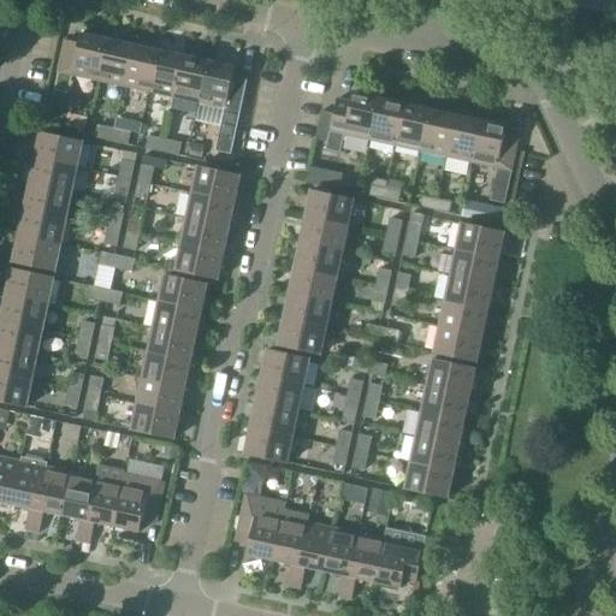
[(72,77),(98,82),(106,41),(81,35),(78,45),(64,41),(51,106),(65,110),(72,77)]
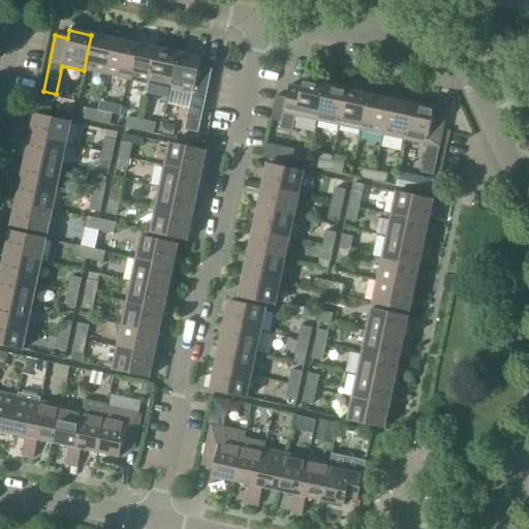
[(84,70),(105,75),(114,39),(91,35),(84,70)]
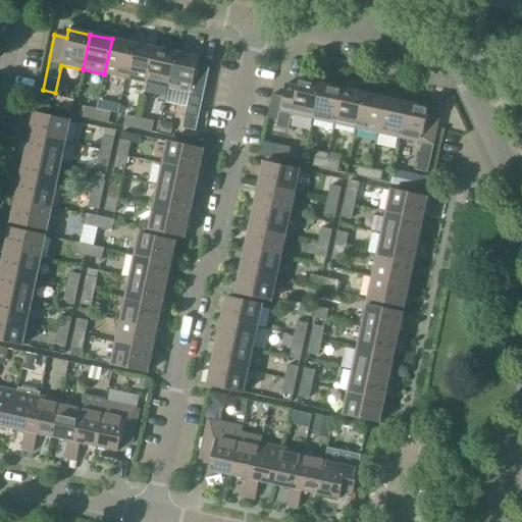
[(104,74),(125,80),(134,44),(112,39),(104,74)]
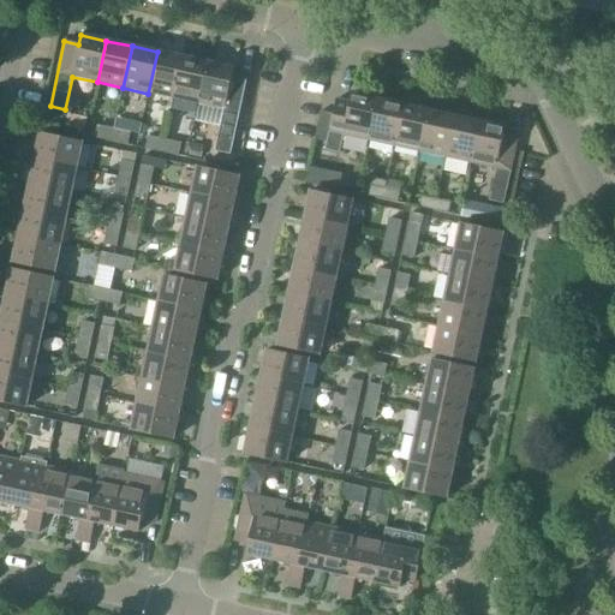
[(148,94),(173,99),(183,58),(157,52),(148,94)]
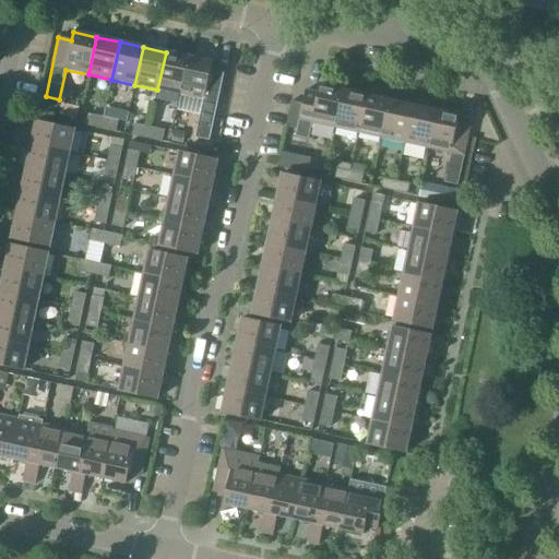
[(157,90),(180,95),(189,57),(166,52),(157,90)]
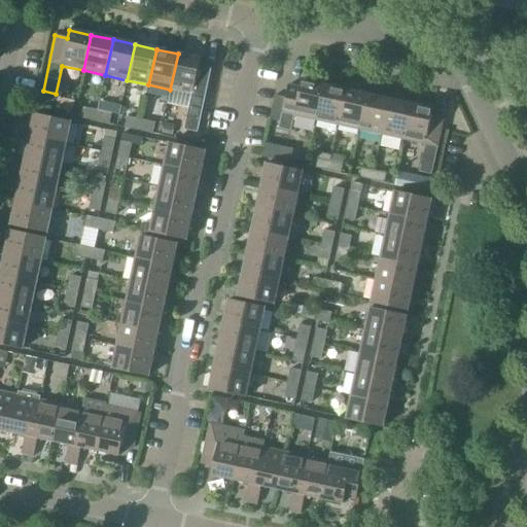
[(178,54),(170,90),(192,94),(184,131),(197,133),(210,69),(199,67),(200,59),(178,54)]
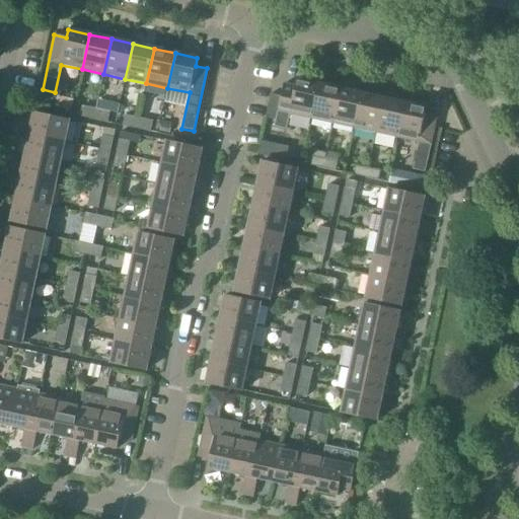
[(290,115),(311,120),(319,84),(297,79),(293,96),(281,93),(274,128),(286,130),(290,115)]
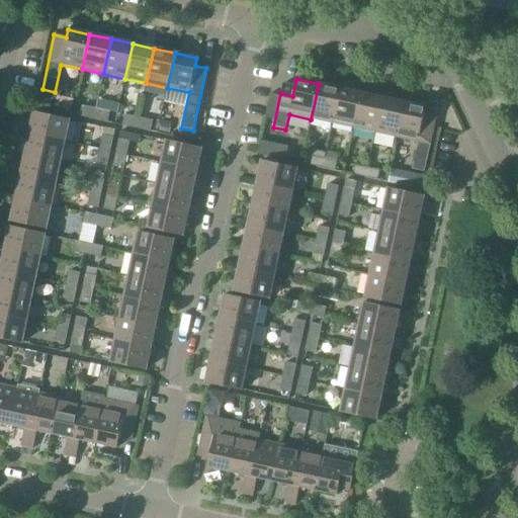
[(311,119),(332,123),(340,89),(319,84),(311,119)]
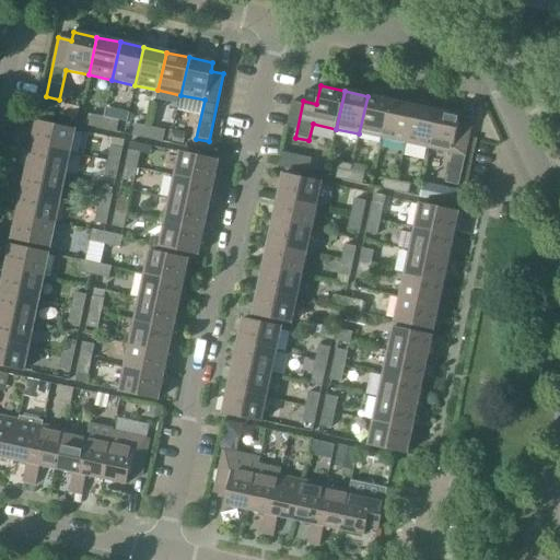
[(359,133),(382,139),(391,101),(368,96),(359,133)]
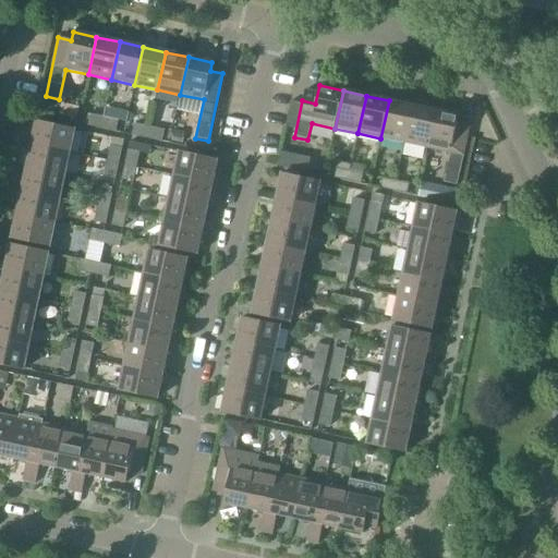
[(380,138),(403,143),(412,106),(389,100),(380,138)]
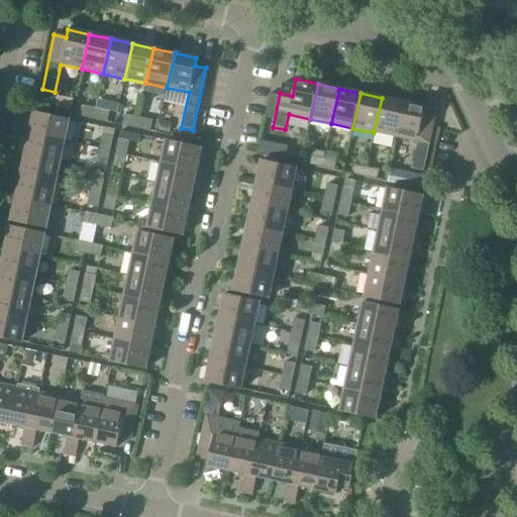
[(50,99),(41,97),(40,107),(49,109),(50,99)]
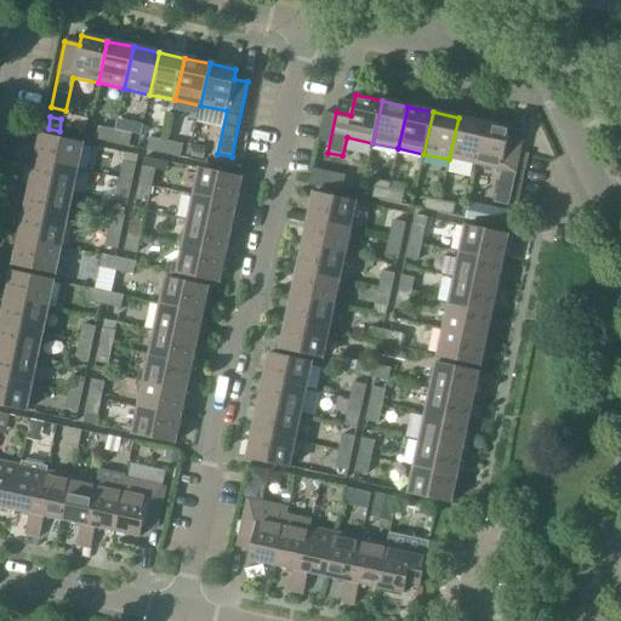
[(449,159),(474,165),(484,123),(459,118),(449,159)]
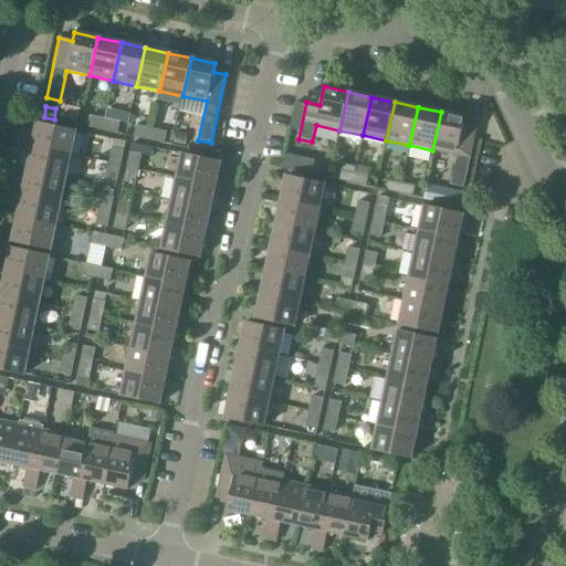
[(465,117),(441,112),(432,150),(457,156),(450,185),(463,188),(477,128),(463,126),(465,117)]
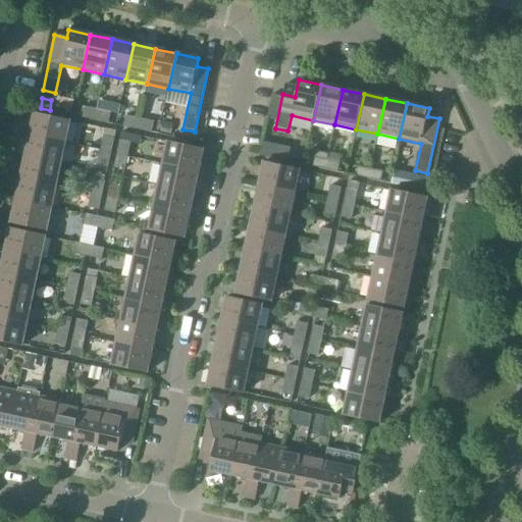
[(81,117),(94,120),(96,110),(83,107),(81,117)]
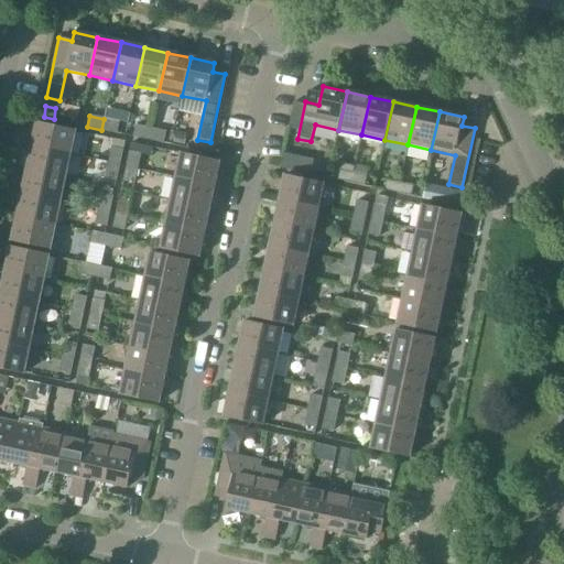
[(104,119),(101,130),(117,133),(119,122),(104,119)]
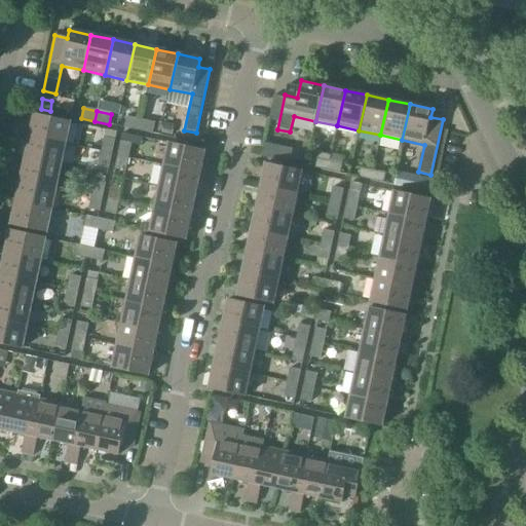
[(34,115),(29,137),(66,144),(70,122),(34,115)]
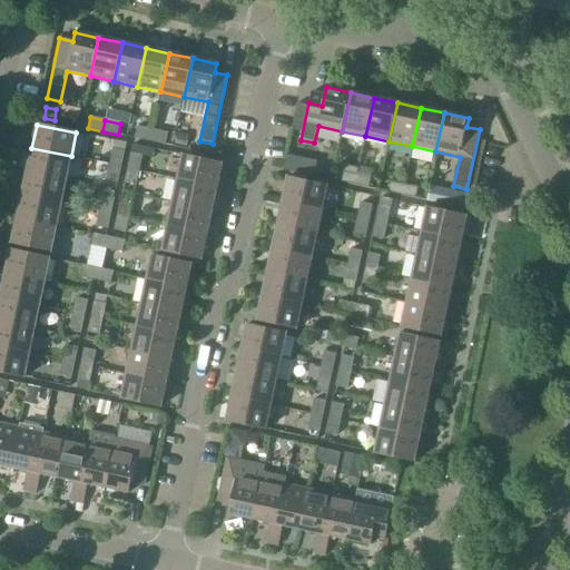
[(135,138),(149,141),(153,130),(137,127),(135,138)]
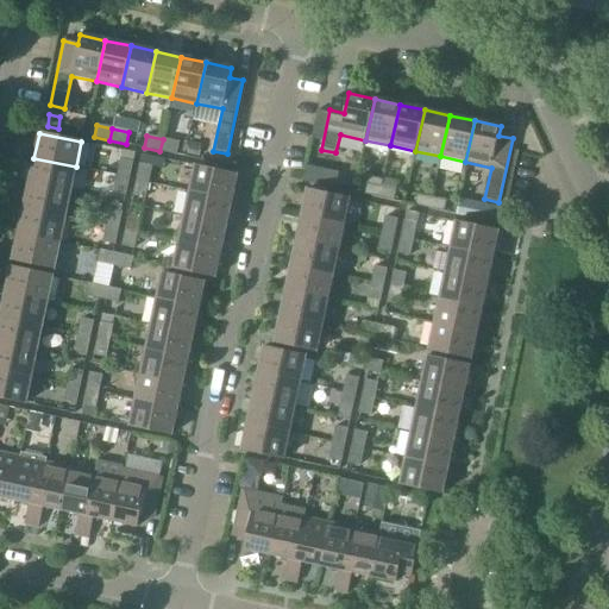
[(163,139),(159,151),(176,155),(179,143),(163,139)]
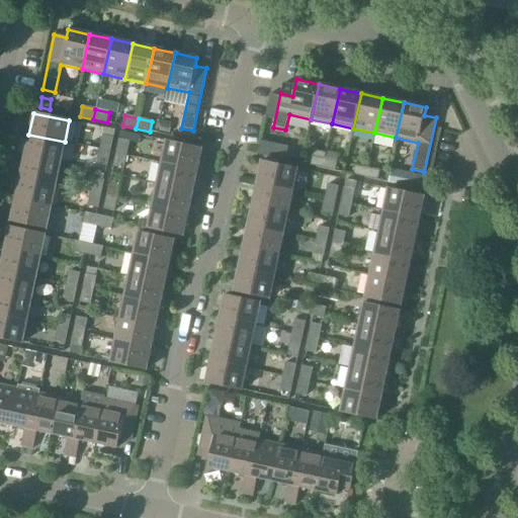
[(28,135),(24,156),(60,164),(65,142),(28,135)]
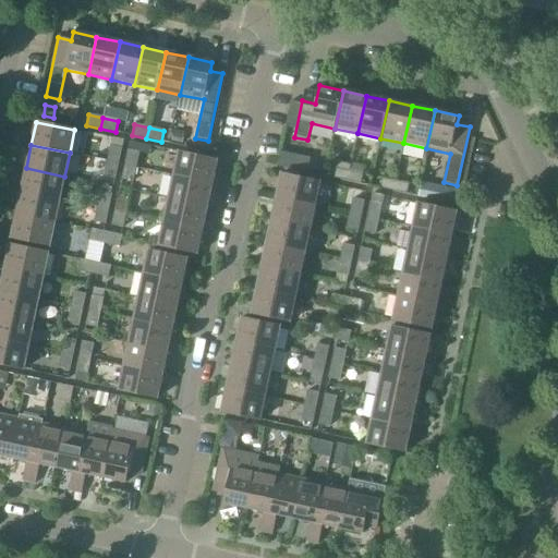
[(110,146),(107,161),(118,164),(121,149),(110,146)]
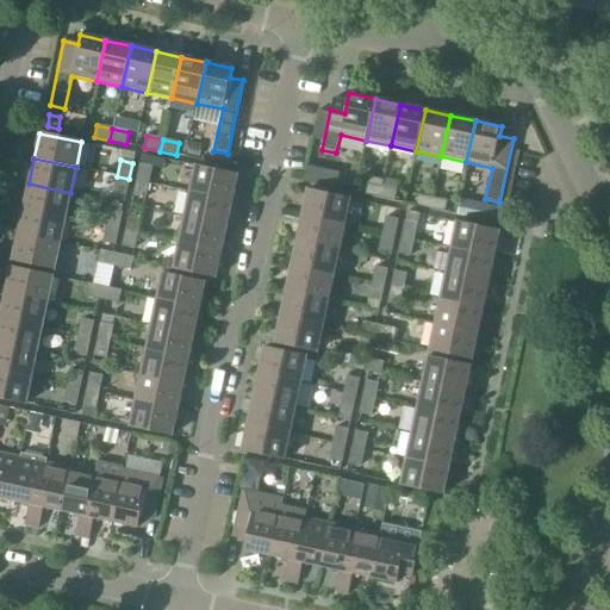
[(139,165),(136,180),(148,184),(151,167),(139,165)]
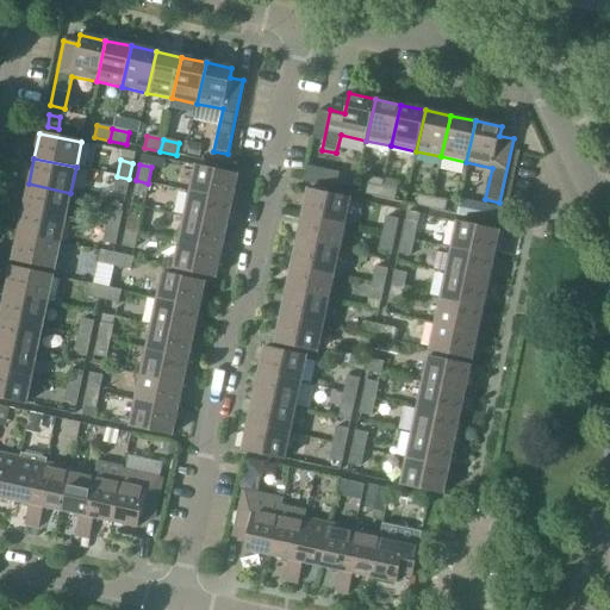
[(195,167),(190,192),(232,201),(237,175),(195,167)]
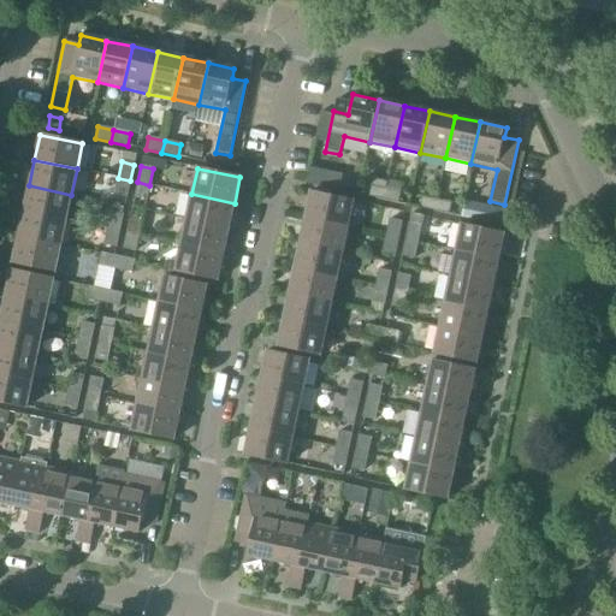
[(130,181),(118,178),(114,194),(126,197),(130,181)]
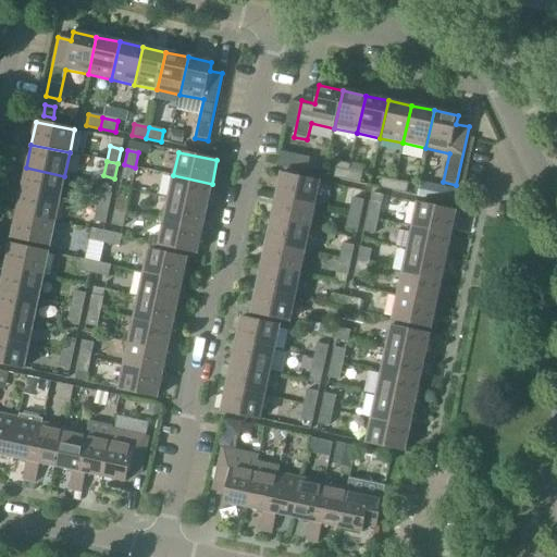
[(333,178),(346,181),(348,171),(350,165),(336,162),(333,178)]
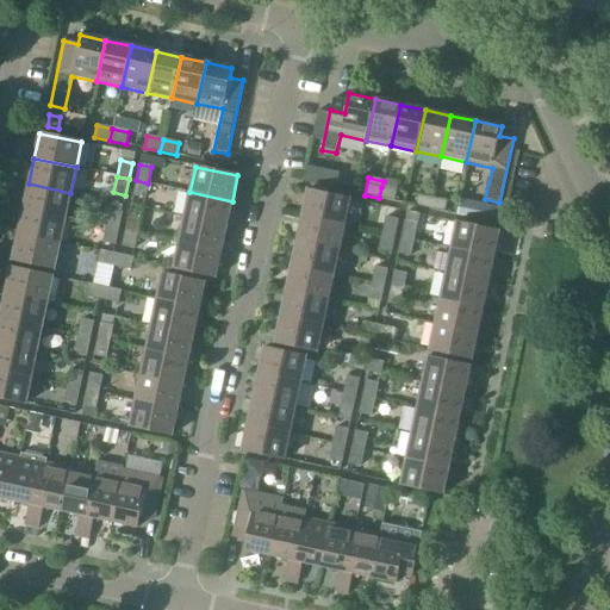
[(148,184),(136,180),(132,197),(145,199),(148,184)]
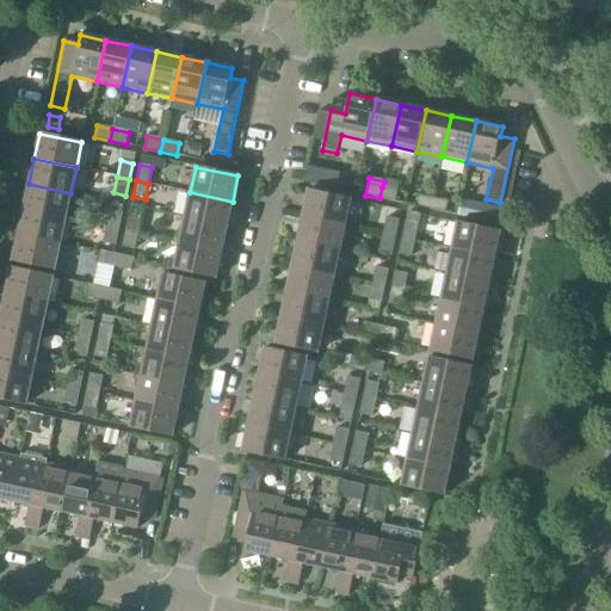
[(382,187),(380,198),(395,202),(399,184),(384,181),(382,187)]
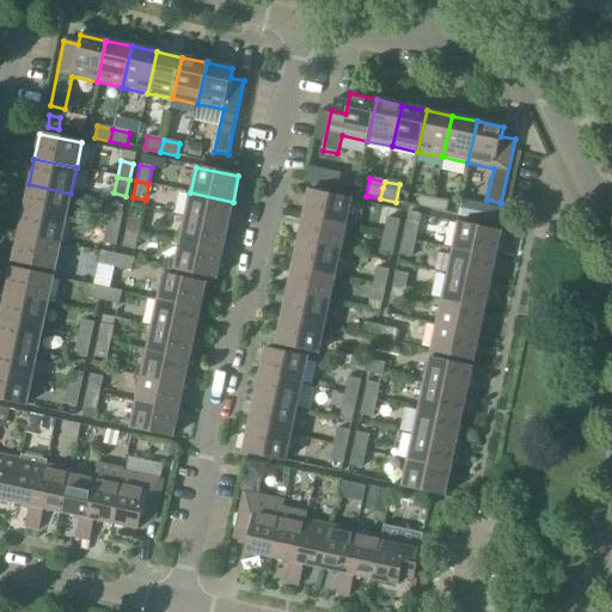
[(29,184),(23,209),(66,219),(71,194),(29,184)]
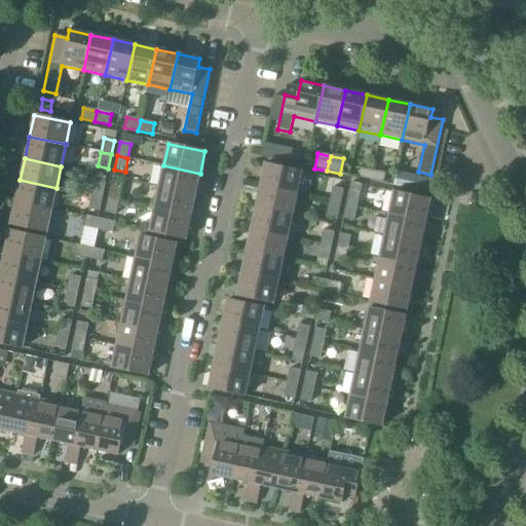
[(265,164),(260,187),(297,195),(301,172),(265,164)]
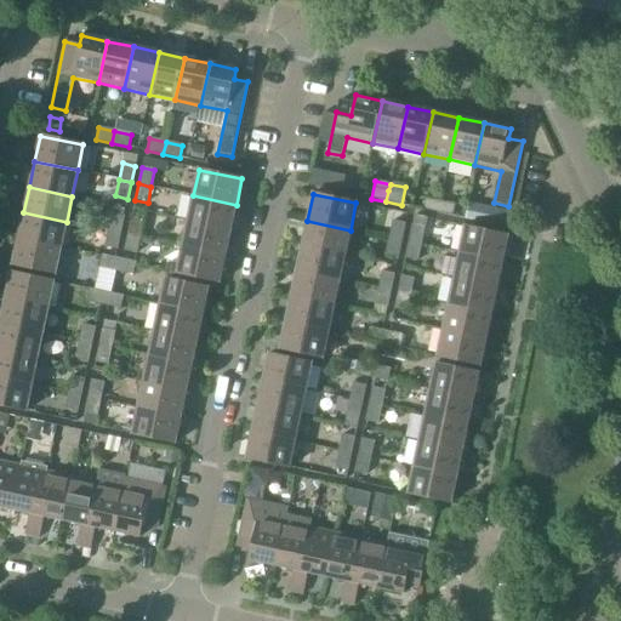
[(193,195),(187,221),(231,231),(237,205),(193,195)]
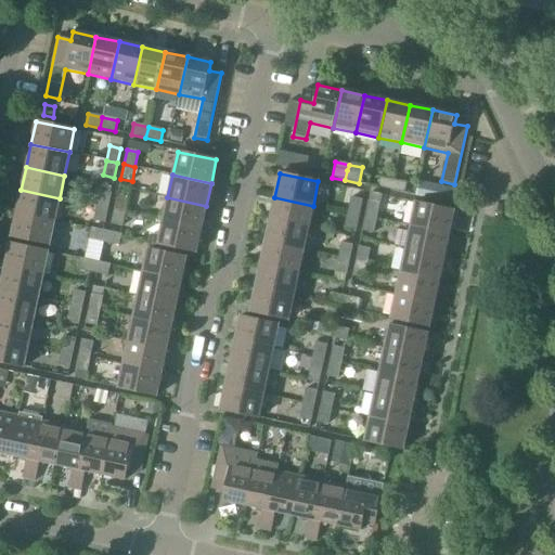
[(377,188),(391,191),(394,181),(379,178),(377,188)]
